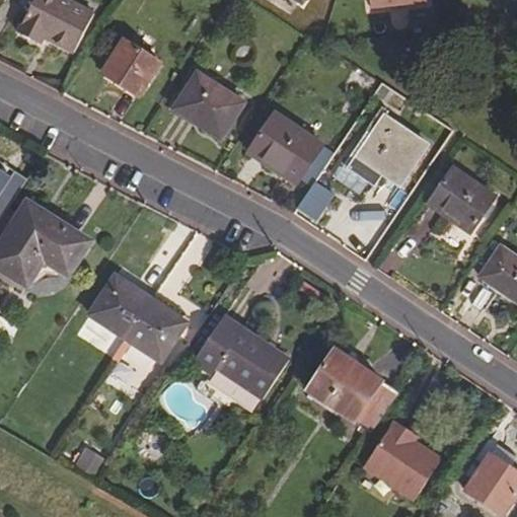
[(43,33),(73,50),(92,11),(70,0),(30,0),(15,29),(39,42),(43,33)]
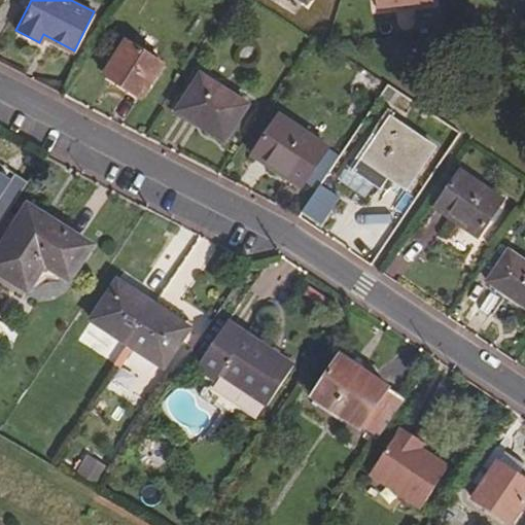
[(100,72),(139,94),(161,58),(123,37),(100,72)]
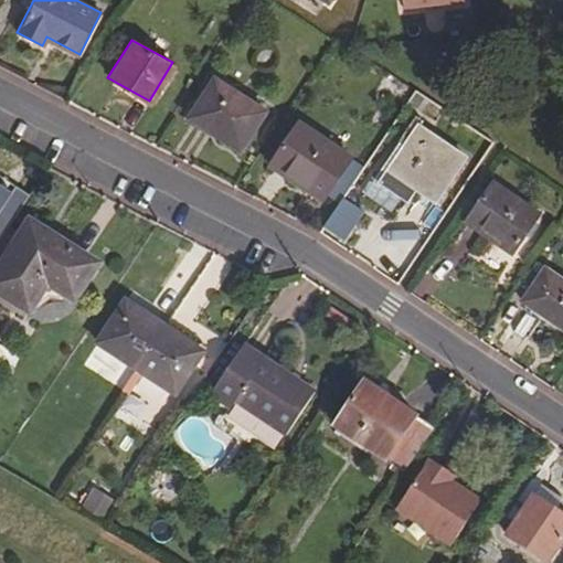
[(213,127),(241,145),(265,105),(210,71),(190,103),(218,120),(213,127)]
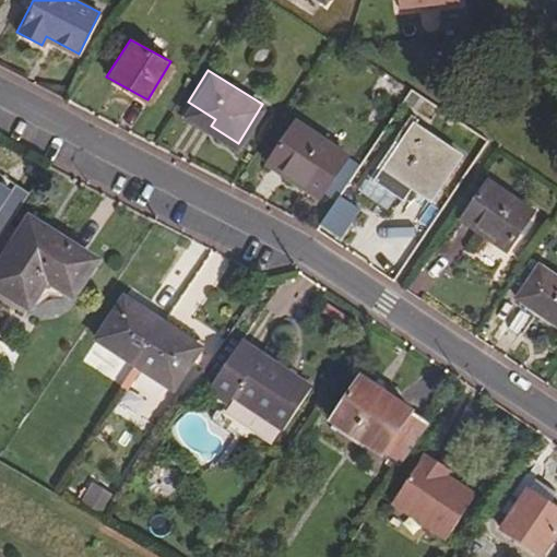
[(182,109),(211,126),(215,119),(188,102),(182,109)]
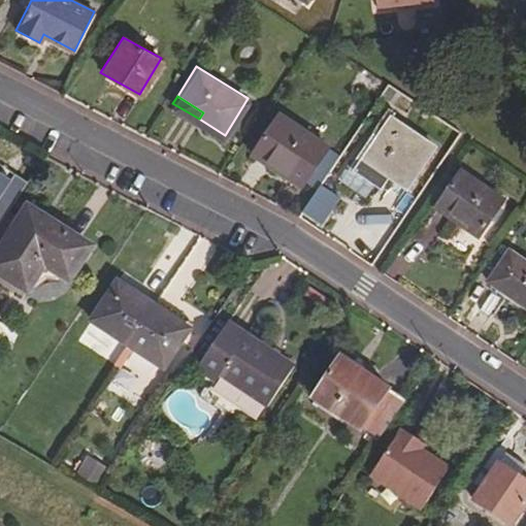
[(253,150),(305,183),(331,141),(280,108),(253,150)]
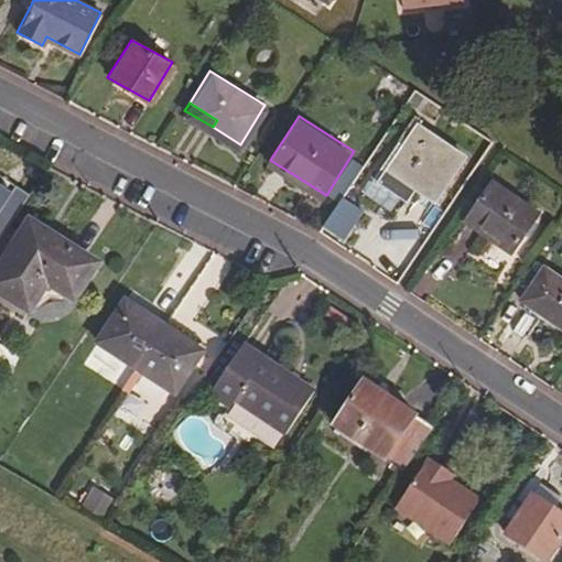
[(391,177),(438,208),(466,164),(421,134),(425,128),(419,123),(402,148),(409,152),(391,177)]
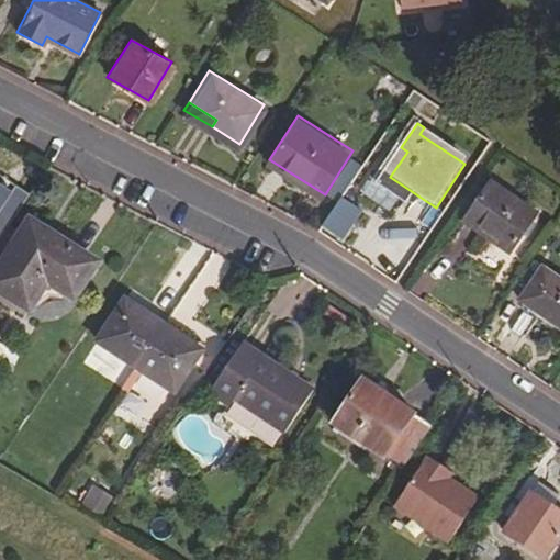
[(469,213),(516,245),(541,206),(495,176),(469,213)]
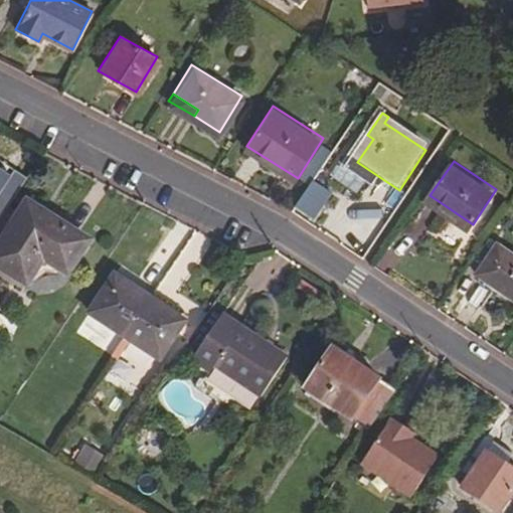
[(0,214),(18,187),(0,175),(0,214)]
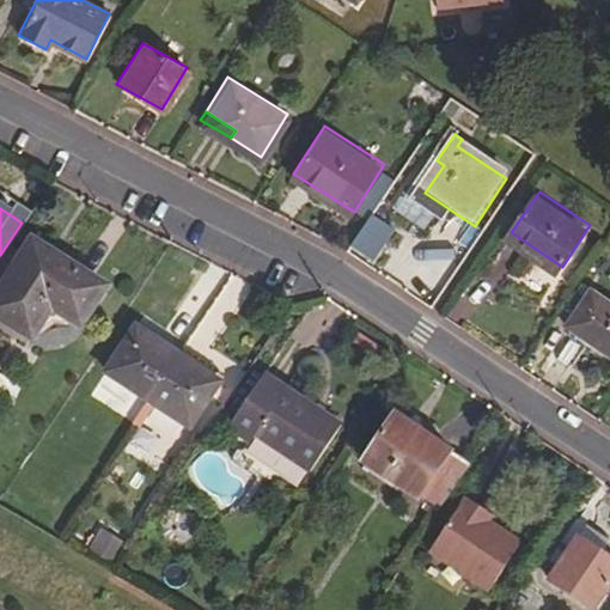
[(397,233),(376,220),(354,252),(377,266),(397,233)]
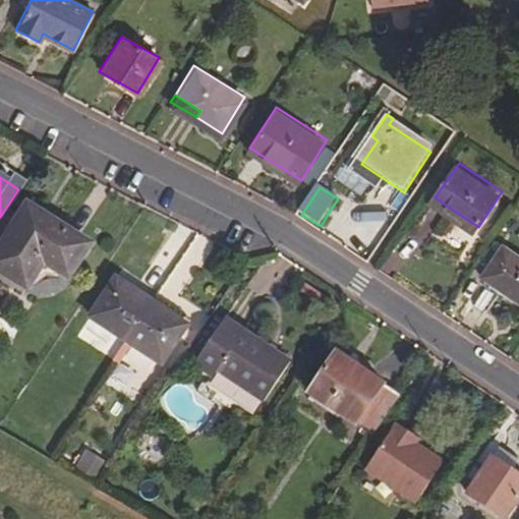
[(21,211),(41,224),(46,216),(26,204),(21,211)]
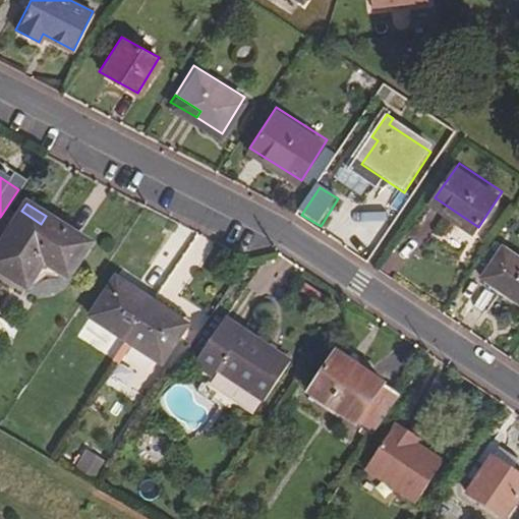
[(42,260),(65,275),(87,243),(46,216),(41,224),(21,211),(0,243),(0,271),(23,287),(42,260)]
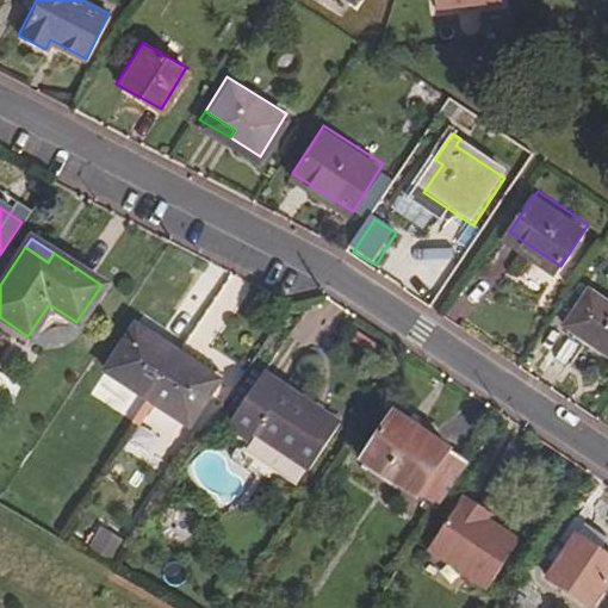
[(569,326),(607,353),(607,299),(594,290),(569,326)]
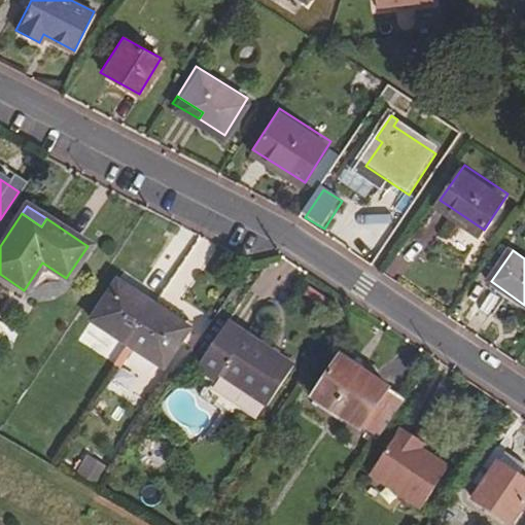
[(84,318),(124,345),(149,305),(111,280),(84,318)]
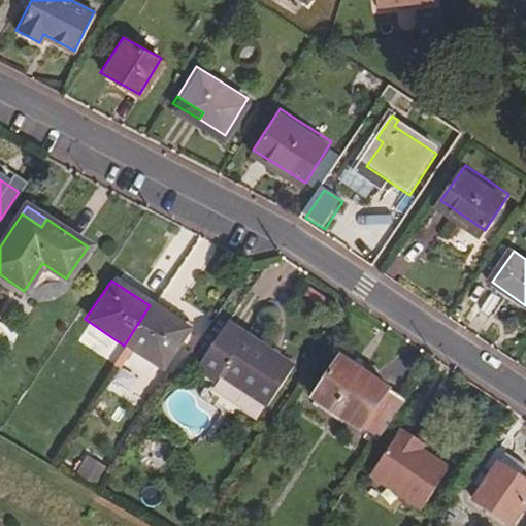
[(150,305),(124,346),(159,370),(187,329),(150,305)]
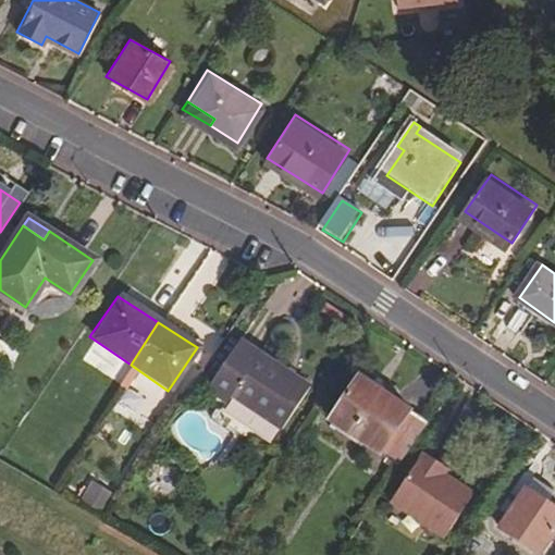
[(207,385),(276,433),(309,385),(239,338),(207,385)]
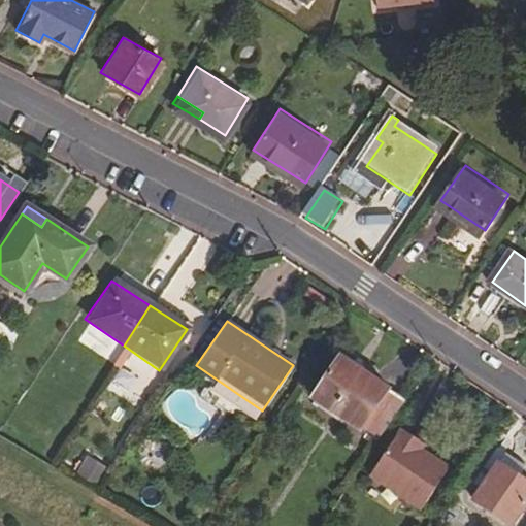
[(316,394),(379,437),(406,397),(343,354),(316,394)]
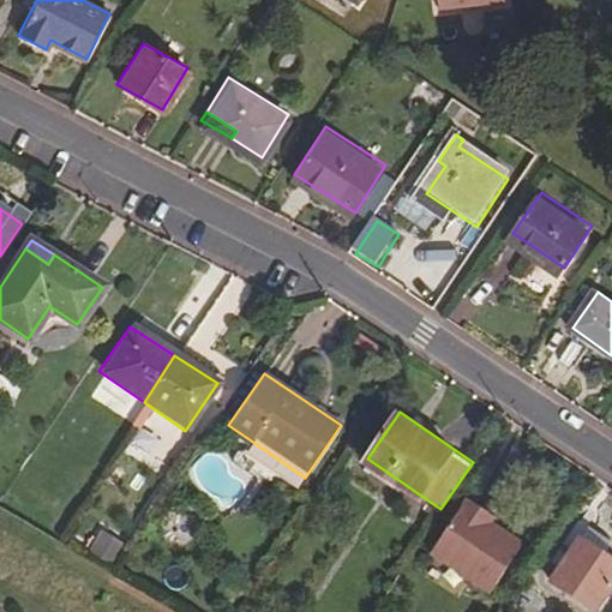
[(431,551),(491,589),(523,541),(491,520),(495,515),(489,510),(468,496),(431,551)]
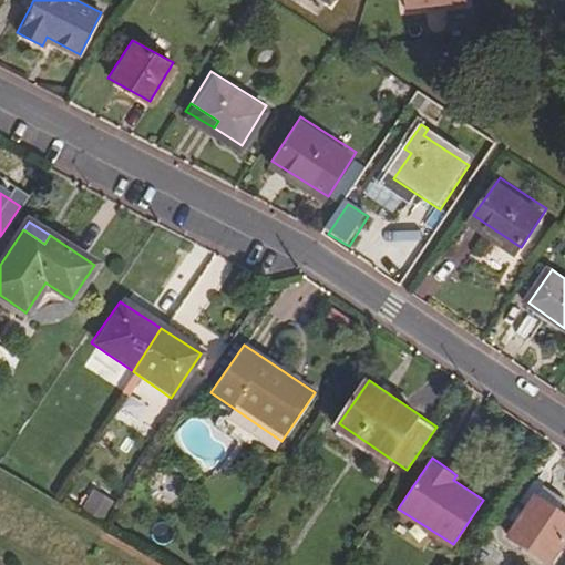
[(564,495),(536,476),(510,513),(517,519),(535,493),(558,509),(564,500),(564,495)]
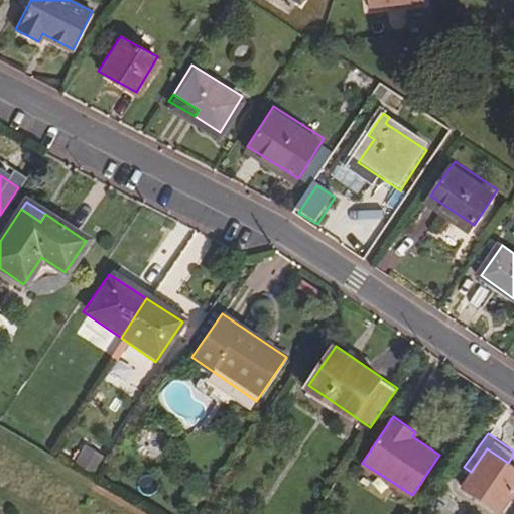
[(462,486),(501,512),(513,491),(513,467),(508,463),(487,448),(471,472),(462,486)]
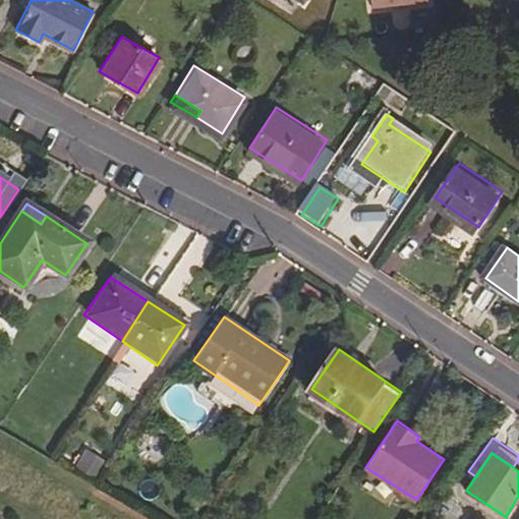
[(78,467),(98,478),(105,466),(85,455),(78,467)]
